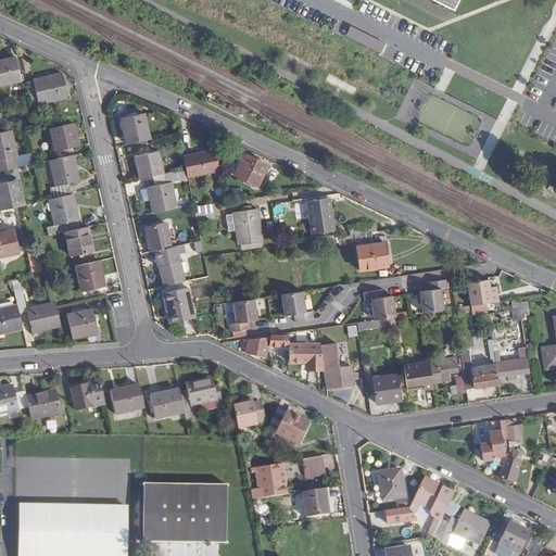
[(433,0),(451,9),(455,0),(433,0)]
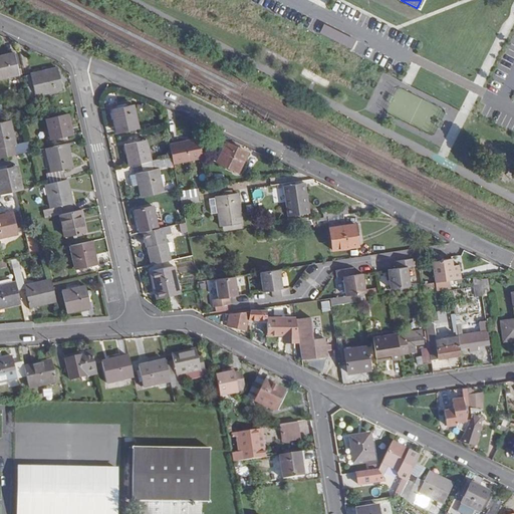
[(323,24),(320,33),(353,47),(356,38),(323,24)]
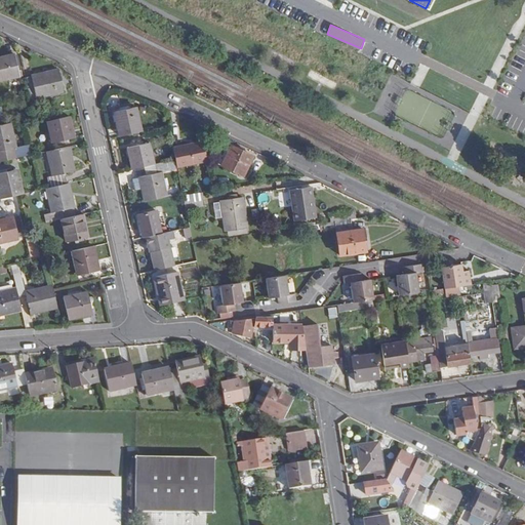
[(0,77),(21,73),(16,52),(0,55),(0,77)]
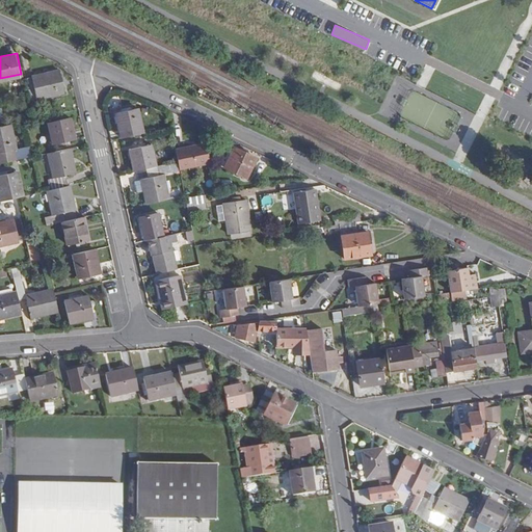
[(67,90),(61,69),(27,76),(31,97),(67,90)]
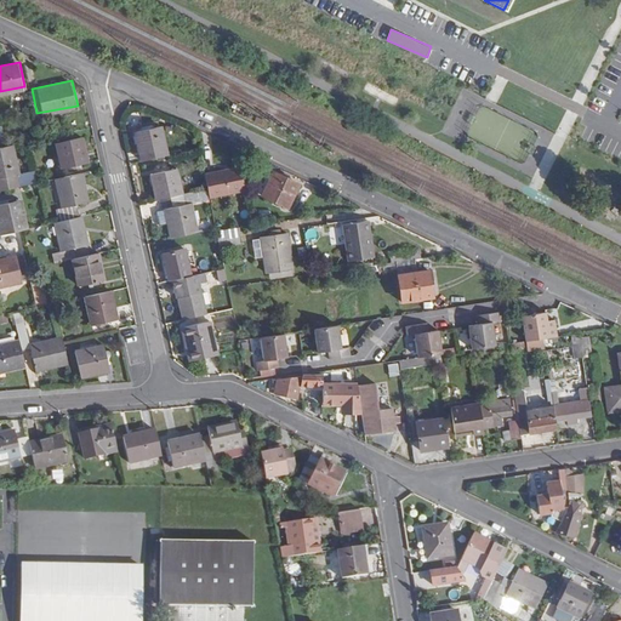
[(161,123),(136,127),(142,158),(167,152),(161,123)]
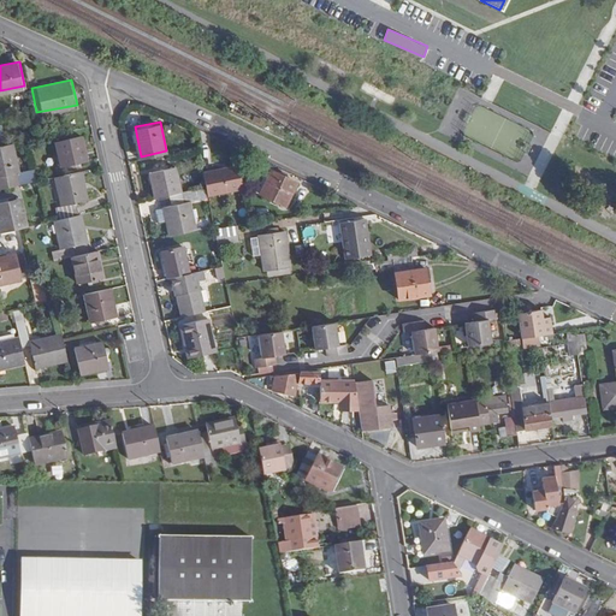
[(88,159),(83,135),(58,140),(63,164),(88,159)]
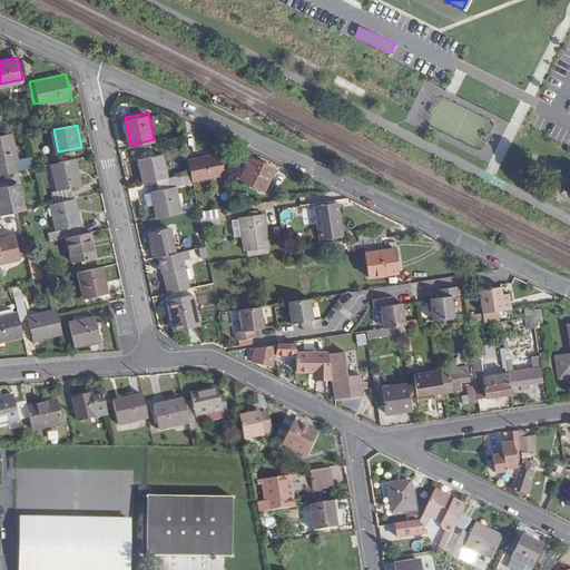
[(31,155),(19,157),(12,131),(2,133),(0,133),(0,167),(1,174),(33,166),(31,155)]
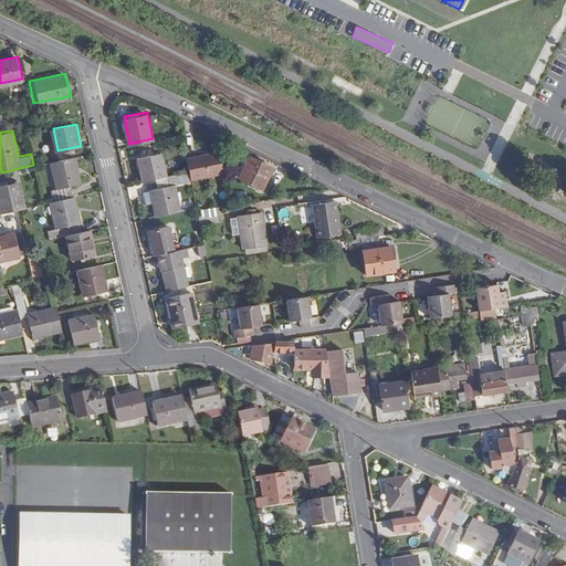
[(161,150),(139,156),(144,179),(156,176),(166,174),(161,150)]
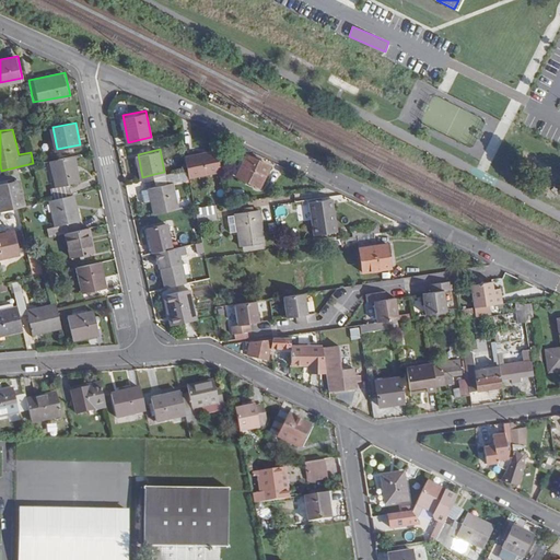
[(188,166),(190,176),(223,170),(219,149),(186,154),(188,166)]
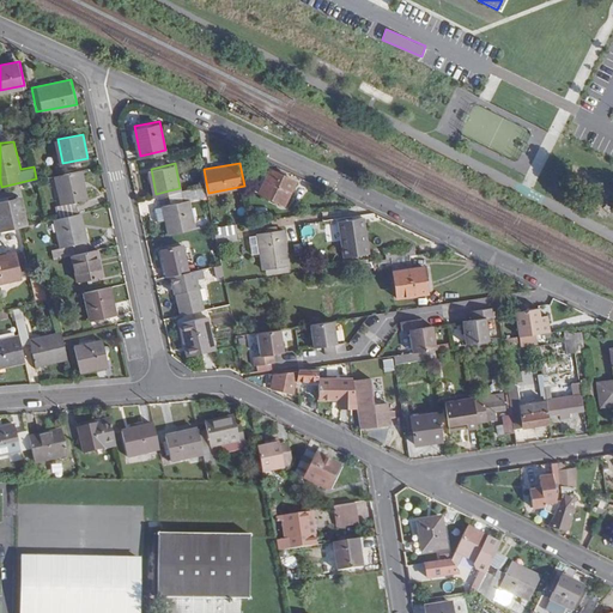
[(287,200),(298,177),(272,165),(261,188),(287,200)]
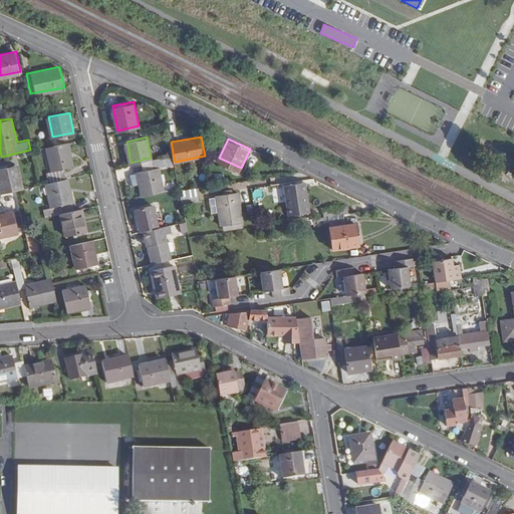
[(53,170),(49,170),(52,182),(67,179),(65,167),(74,165),(68,141),(47,146),(53,170)]
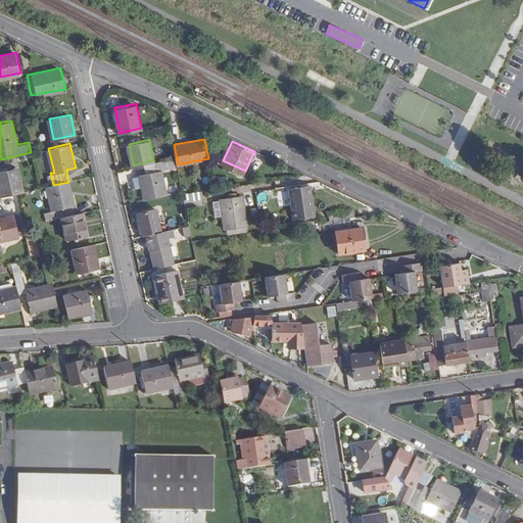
[(167,194),(161,169),(178,165),(178,164),(176,155),(155,160),(157,170),(146,172),(139,173),(140,175),(142,186),(145,198),(167,194)]
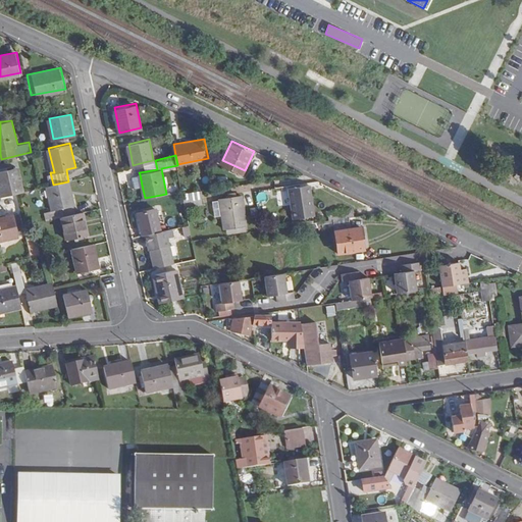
[(153,160),(144,162),(146,171),(157,169),(155,160),(153,160)]
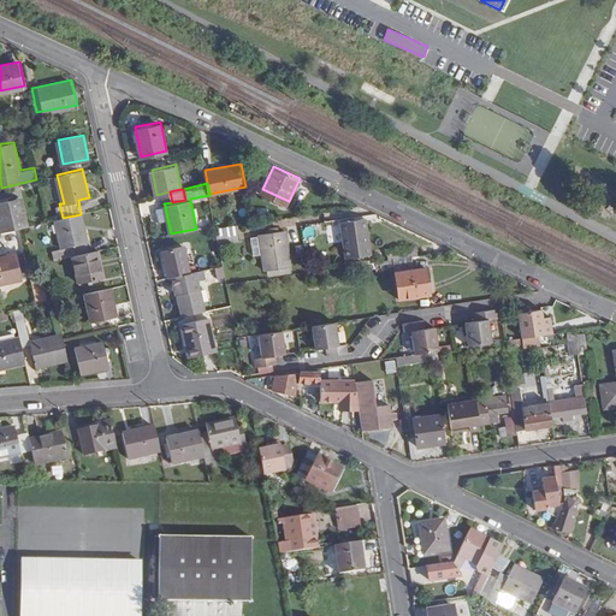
[(22,197),(0,201),(0,212),(4,231),(23,227),(28,226),(22,197)]
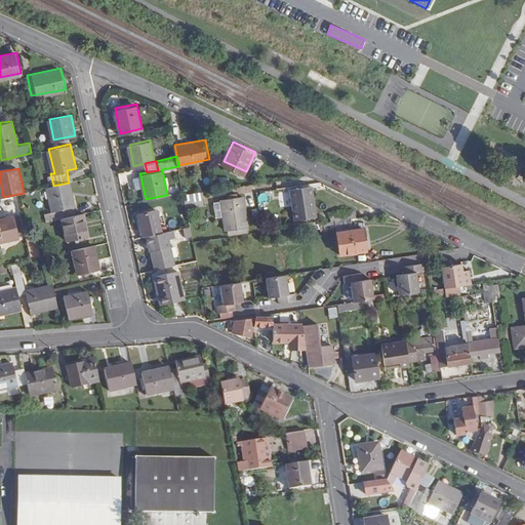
[(140,175),(132,177),(135,189),(143,187),(140,175)]
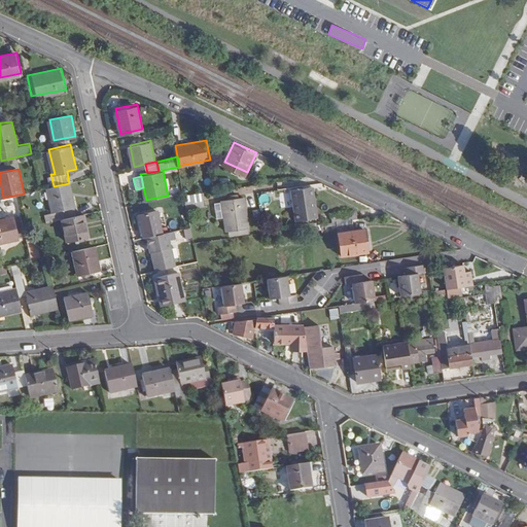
[(69,183),(54,186),(49,187),(55,212),(45,214),(47,222),(64,218),(77,215),(71,183),(69,183)]
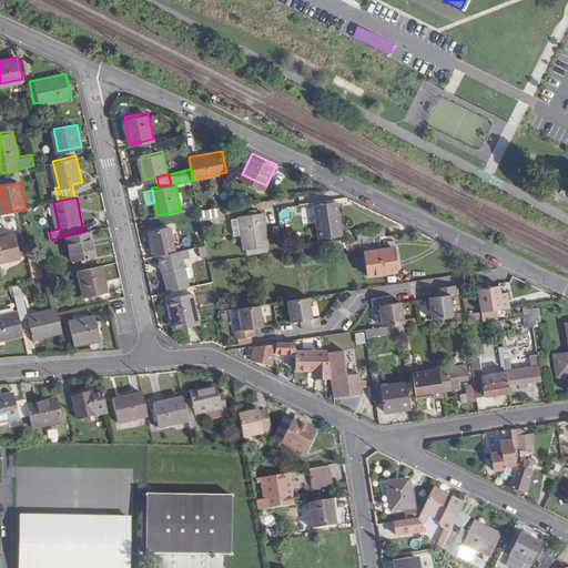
[(343,232),(338,200),(314,203),(320,235),(343,232)]
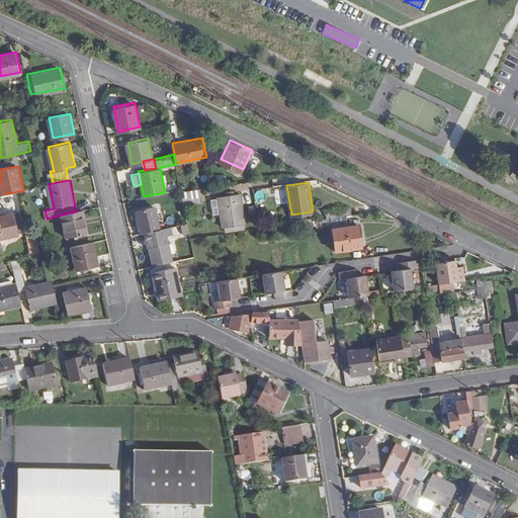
[(200,186),(181,189),(183,202),(202,200),(200,186)]
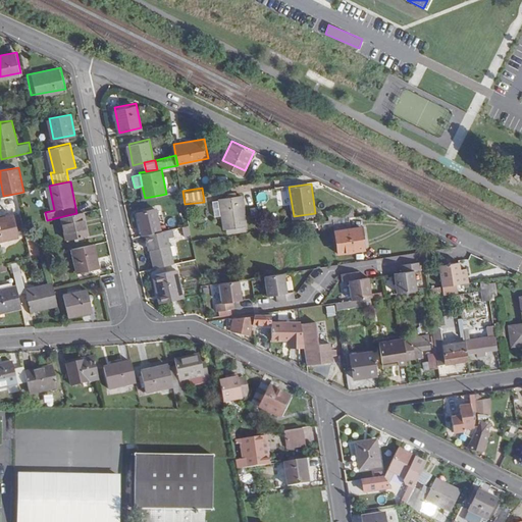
[(246,224),(242,194),(220,197),(220,199),(222,214),(224,227),(246,224)]
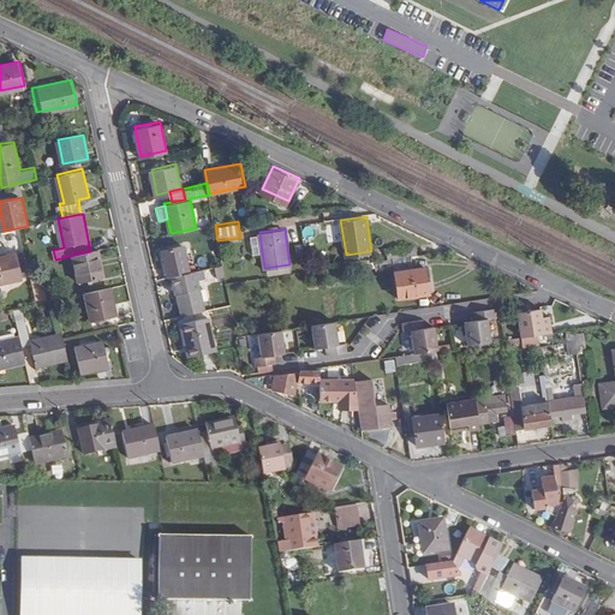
[(260,234),(250,236),(252,254),(262,252),(260,234)]
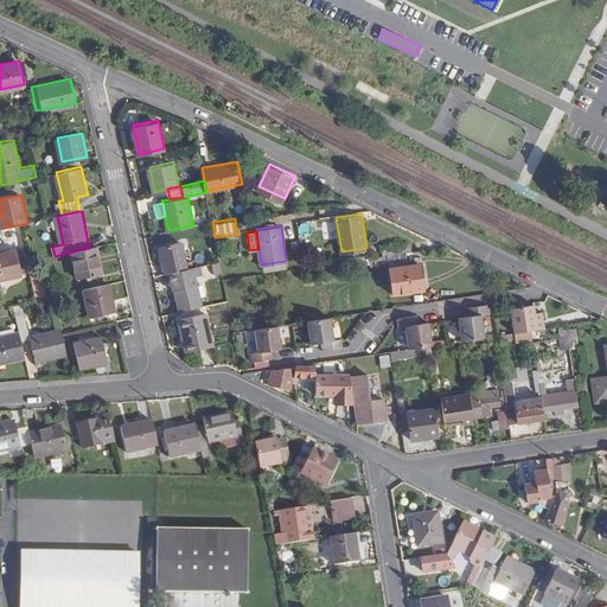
[(159,246),(165,272),(170,270),(187,266),(181,241),(159,246)]
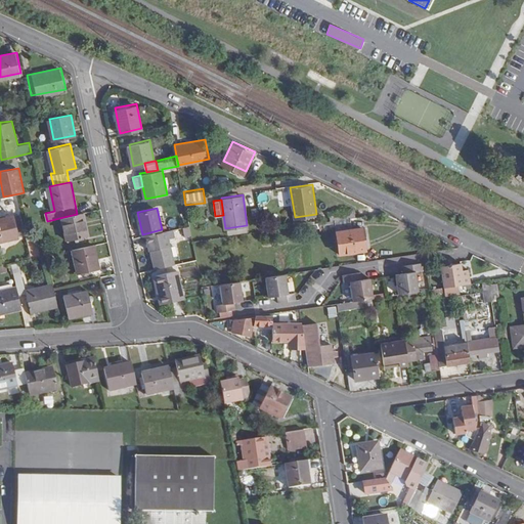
[(356,214),(355,208),(330,211),(331,218),(356,214)]
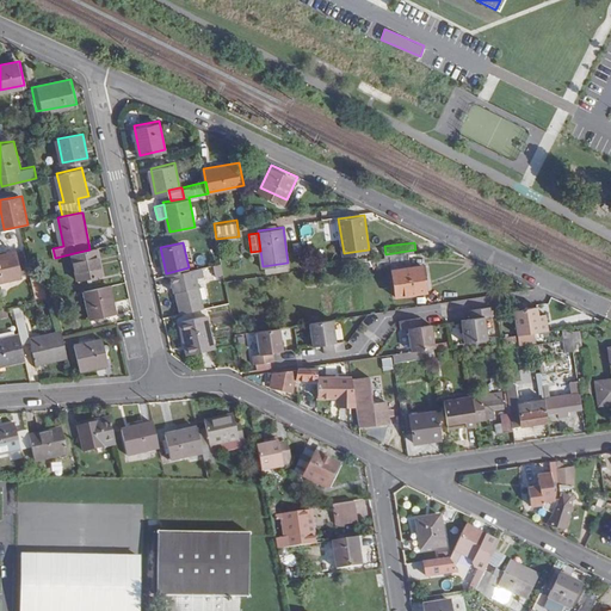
[(80,281),(104,275),(98,247),(90,250),(74,253),(80,281)]
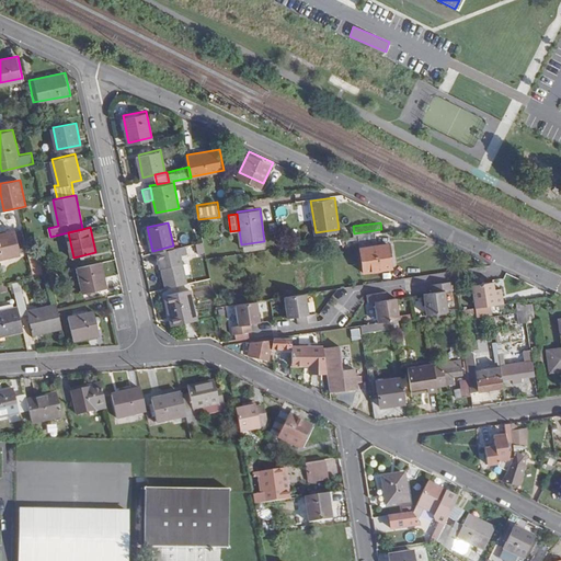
[(0,255),(22,252),(16,230),(0,232),(0,255)]
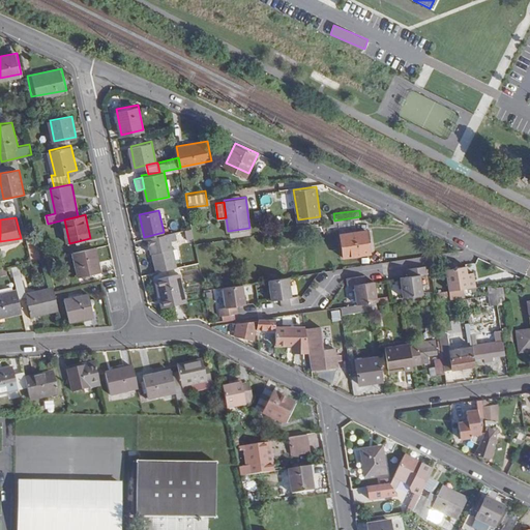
[(340,229),(340,233),(356,231),(354,218),(339,221),(340,229)]
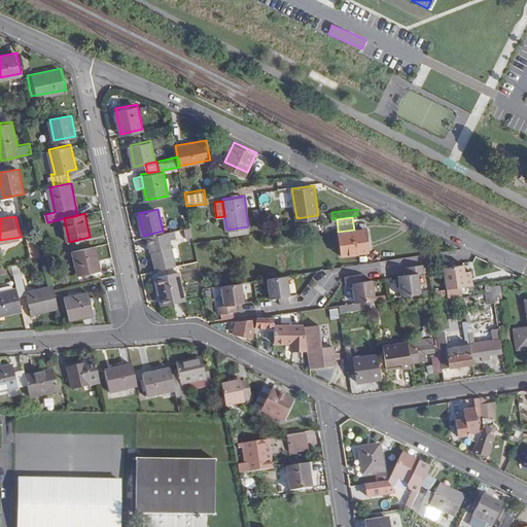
[(337,219),(321,221),(322,231),(338,227),(337,219)]
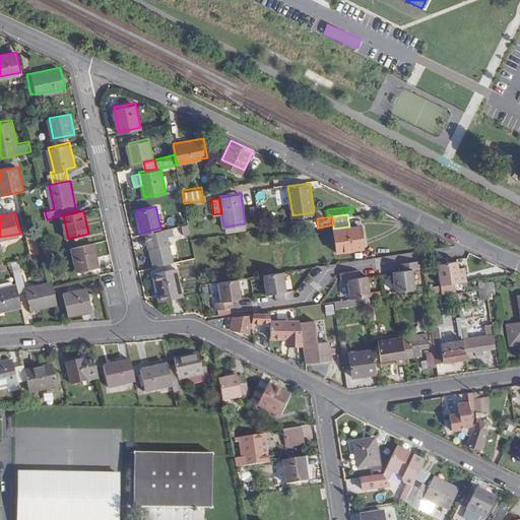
[(188,222),(173,225),(175,235),(190,232),(188,222)]
